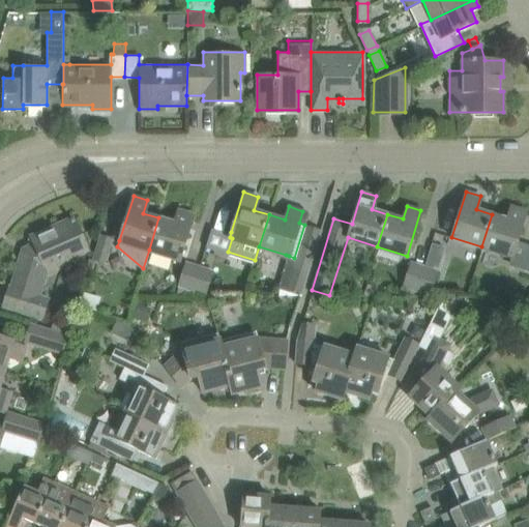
[(506,218),(492,214),(481,246),(511,255),(525,210),(510,206),(506,218)]
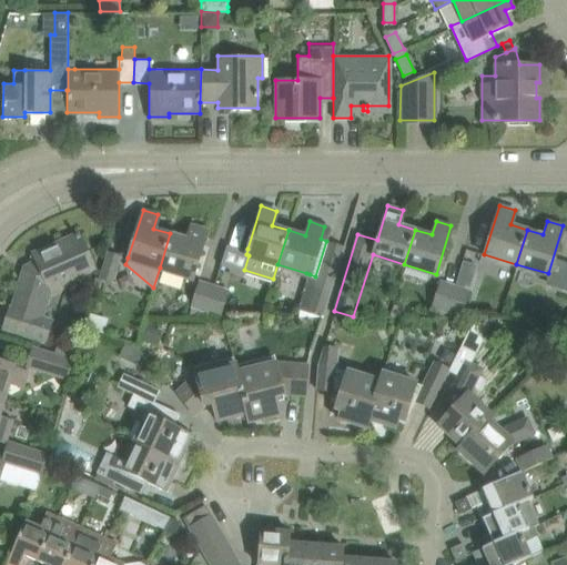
[(186,239),(170,233),(160,268),(191,278),(206,230),(191,224),(186,239)]
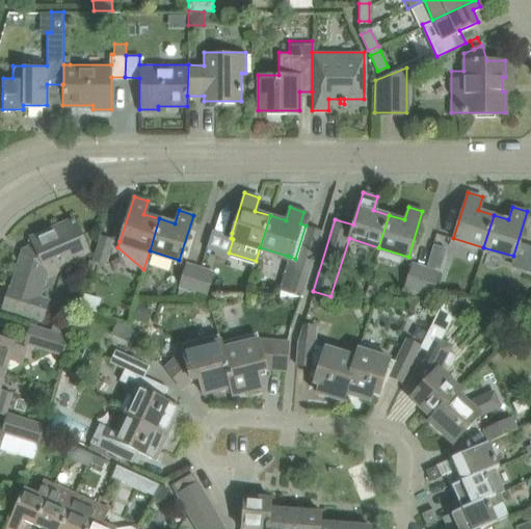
[(86,248),(74,218),(31,236),(35,245),(24,249),(12,288),(9,287),(3,306),(43,317),(48,299),(32,294),(42,265),(44,264),(47,271),(71,261),(69,257),(86,248)]
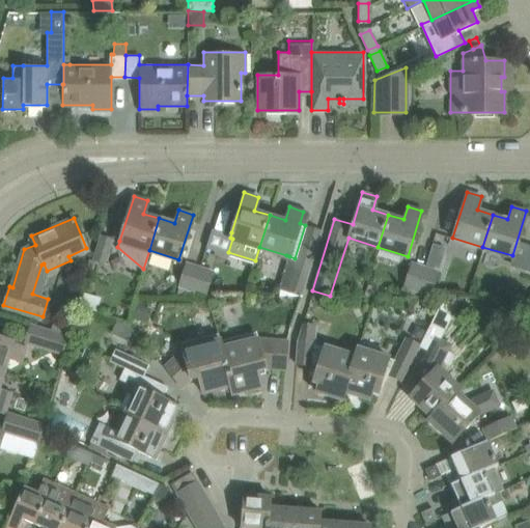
[(286,255),(277,287),(300,295),(301,295),(319,230),(305,225),(295,258),(289,256),(286,255)]
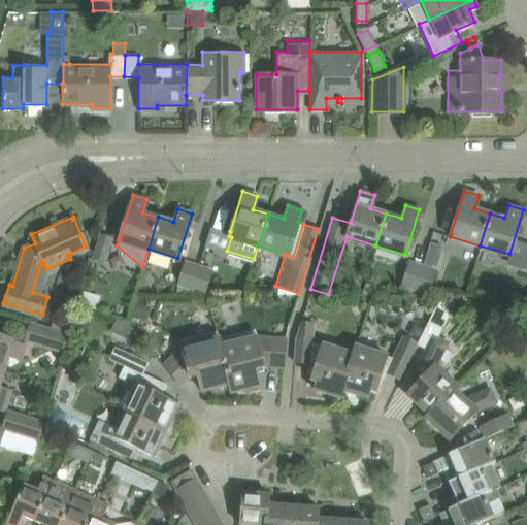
[(111,237),(99,233),(91,257),(104,261),(111,237)]
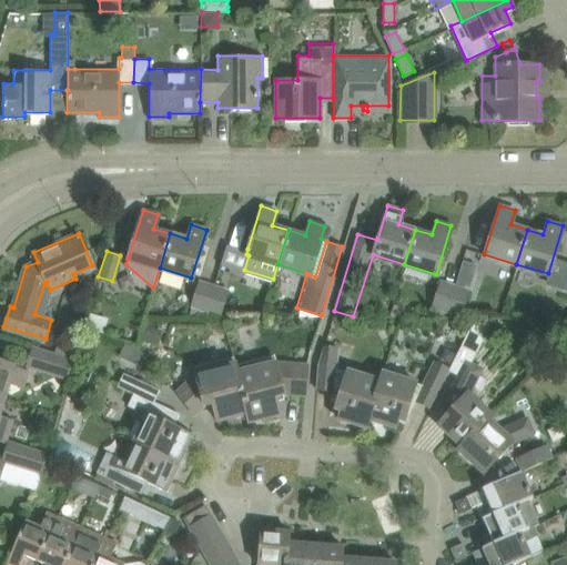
[(191,306),(204,311),(213,284),(199,280),(191,306)]
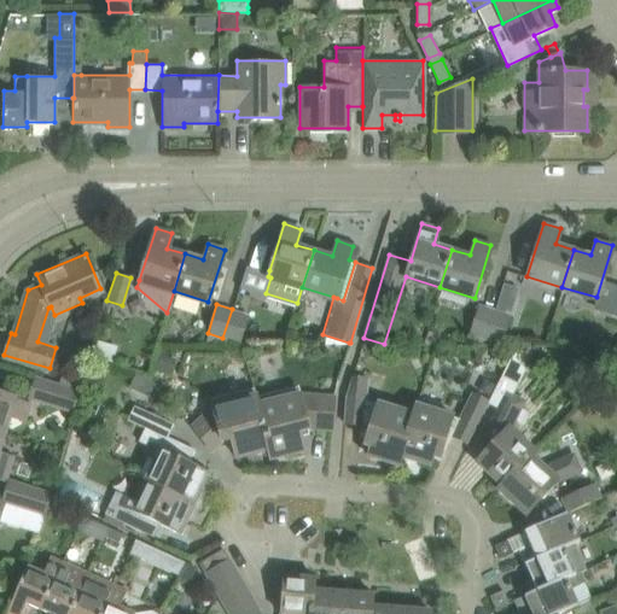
[(470,333),(485,338),(494,309),(478,304),(470,333)]
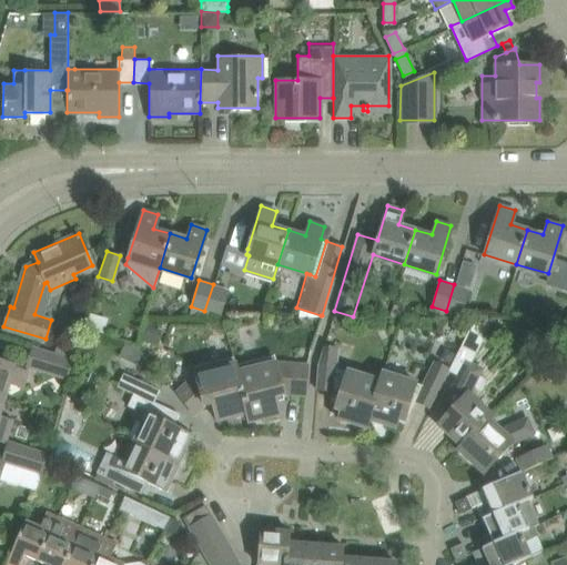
[(213,284),(205,311),(219,315),(226,289),(213,284)]
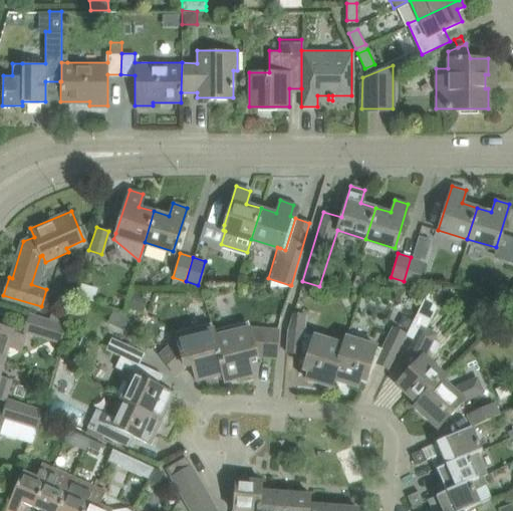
[(411,257),(404,281),(416,285),(423,261),(411,257)]
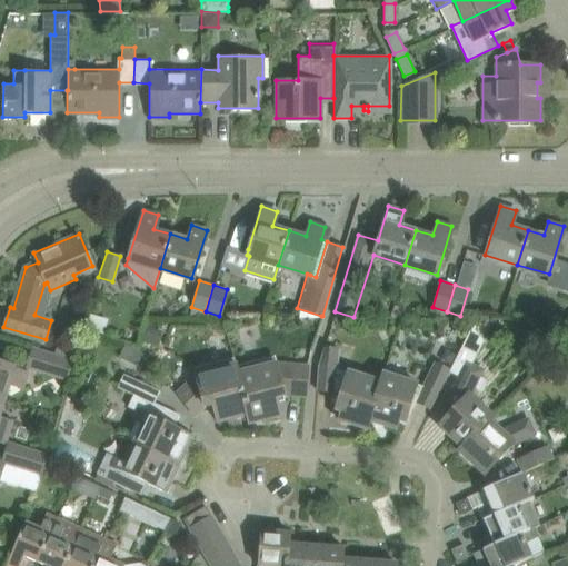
[(143,324),(140,336),(157,340),(160,329),(143,324)]
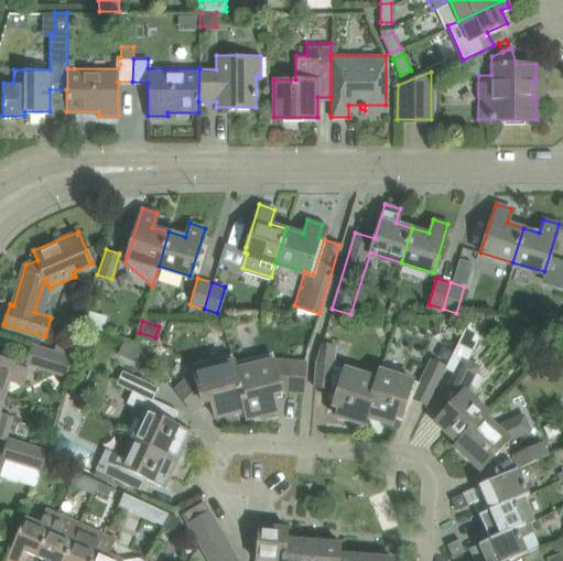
[(435,420),(458,440),(459,441),(483,414),(483,416),(486,411),(463,390),(467,381),(476,386),(482,374),(474,369),(476,366),(467,360),(480,336),(467,321),(445,366),(455,370),(440,402),(446,408),(435,420)]
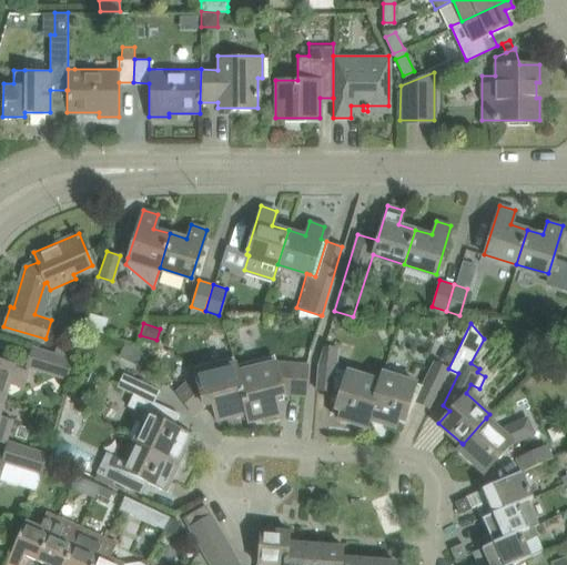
[(123,341),(117,353),(135,362),(141,351),(135,344),(123,341)]
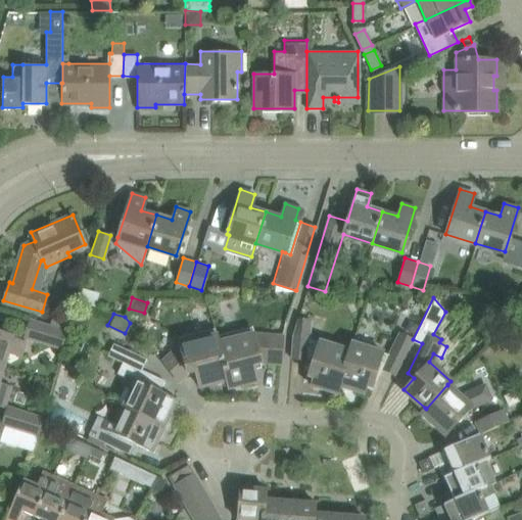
[(292,334),(290,357),(314,358),(309,375),(314,376),(311,384),(336,392),(339,384),(338,384),(349,349),(307,336),(310,319),(297,318),(292,334)]
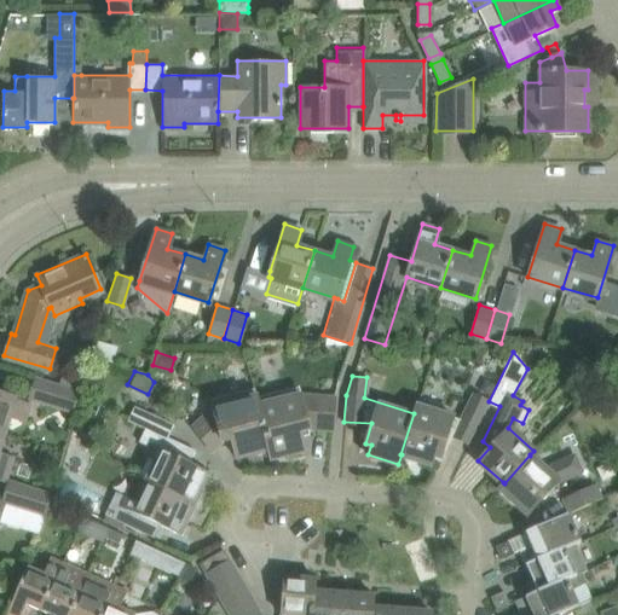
[(79,392),(35,378),(29,398),(73,411),(79,392)]
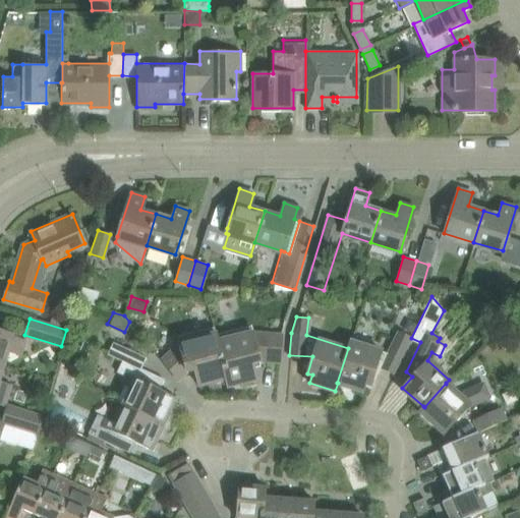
[(407,319),(402,328),(410,332),(415,323),(407,319)]
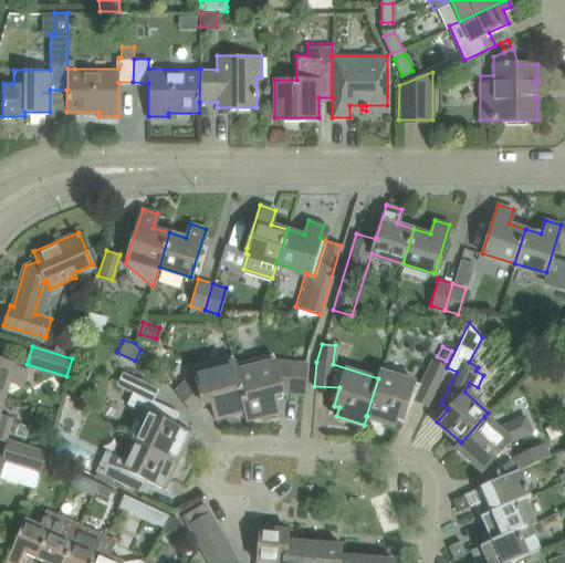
[(21,384),(25,368),(12,365),(12,364),(0,360),(0,395),(2,396),(8,379),(21,384)]
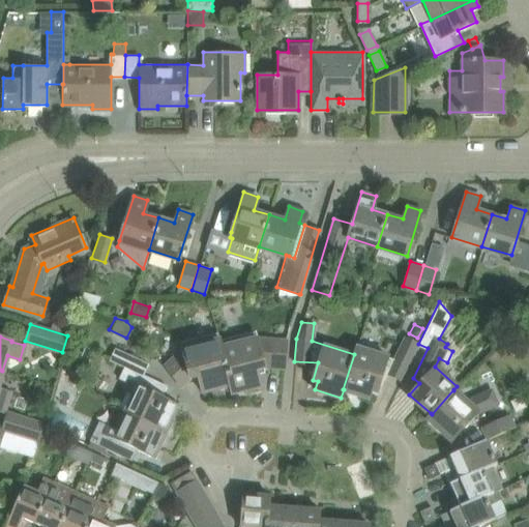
[(257,337),(221,345),(230,384),(232,392),(260,385),(256,369),(264,367),(264,366),(284,367),(286,339),(257,337)]
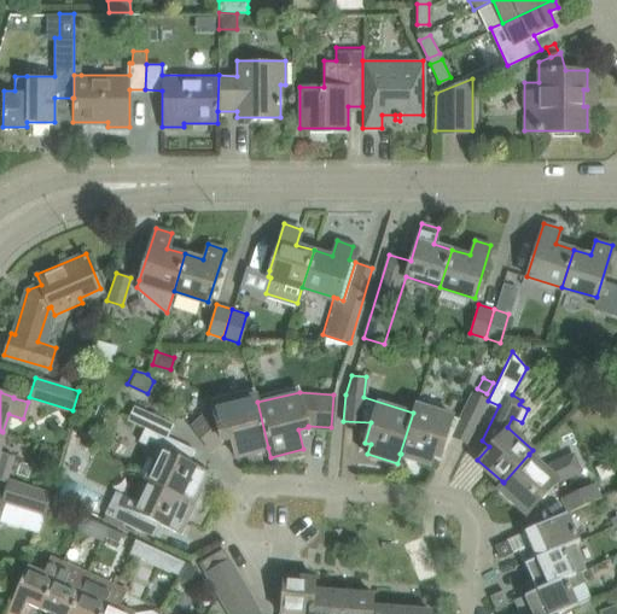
[(432,454),(440,456),(447,432),(453,434),(466,442),(488,401),(472,392),(460,417),(415,403),(413,413),(400,454),(401,454),(430,463),(432,454)]
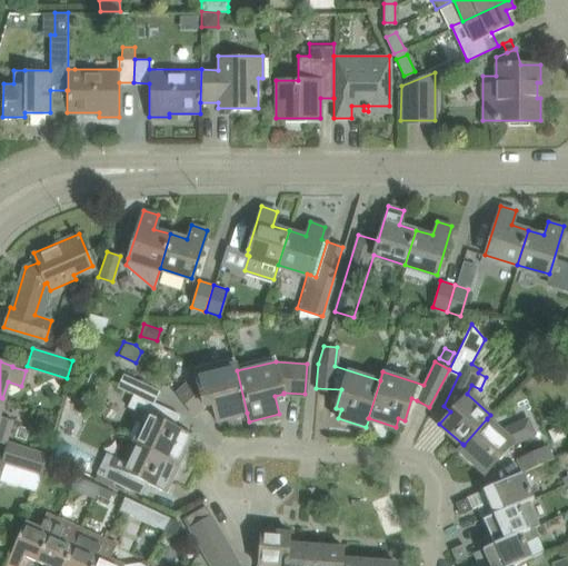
[(237,370),(236,363),(196,373),(196,374),(176,391),(193,413),(203,405),(212,403),(217,420),(247,413),(237,370)]
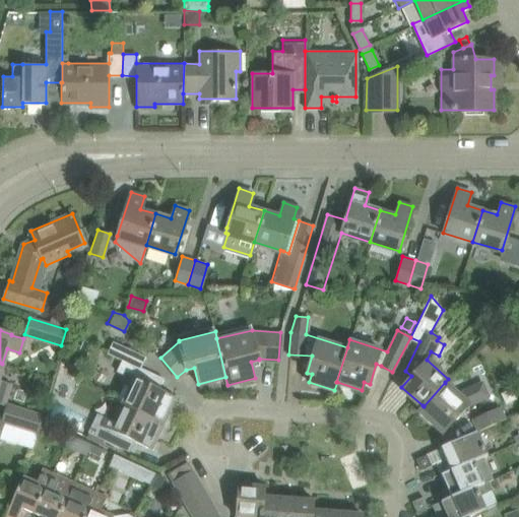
[(129,385),(122,402),(165,423),(177,397),(158,388),(164,377),(140,367),(145,356),(113,340),(107,352),(122,359),(116,370),(123,373),(119,381),(129,385)]
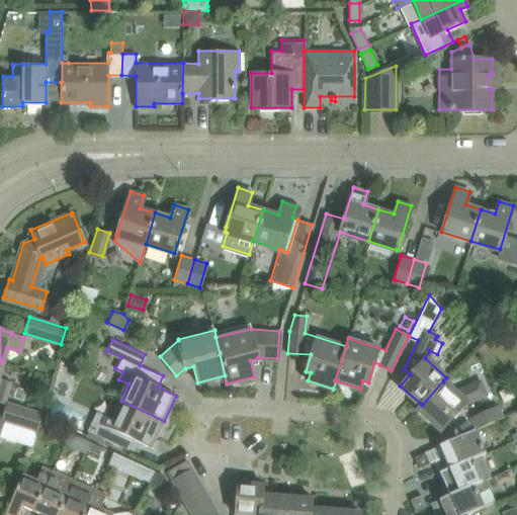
[(0,369),(2,362),(0,361),(0,399),(4,401),(10,381),(0,378),(0,369)]
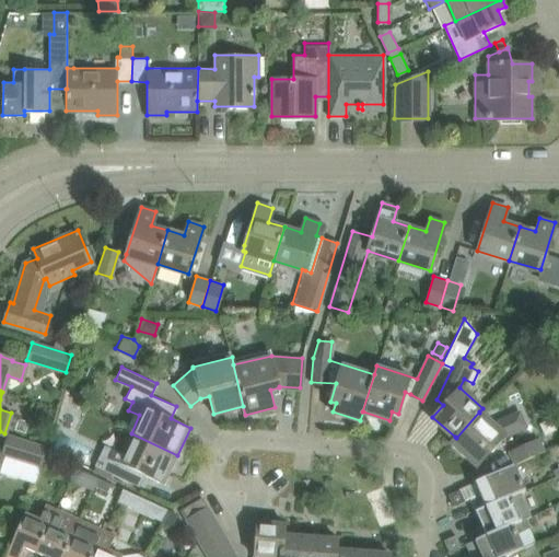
[(492,424),(479,413),(479,412),(456,438),(455,437),(452,441),(477,464),(503,433),(524,425),(519,413),(492,424)]
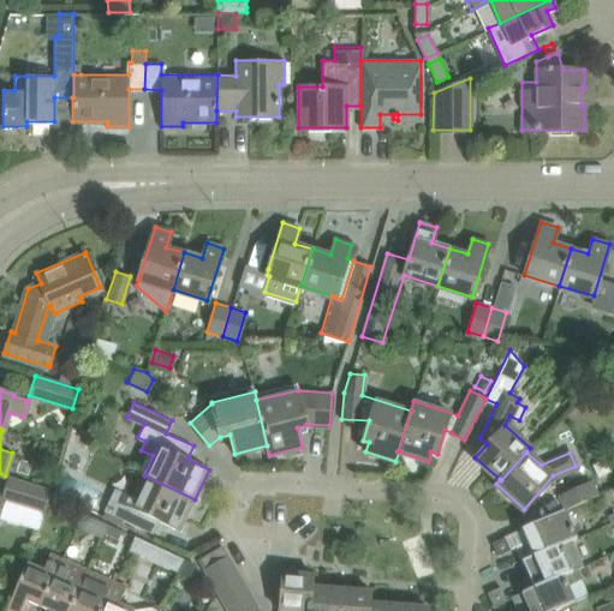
[(180,529),(195,499),(144,475),(135,496),(114,487),(103,509),(138,526),(144,513),(180,529)]
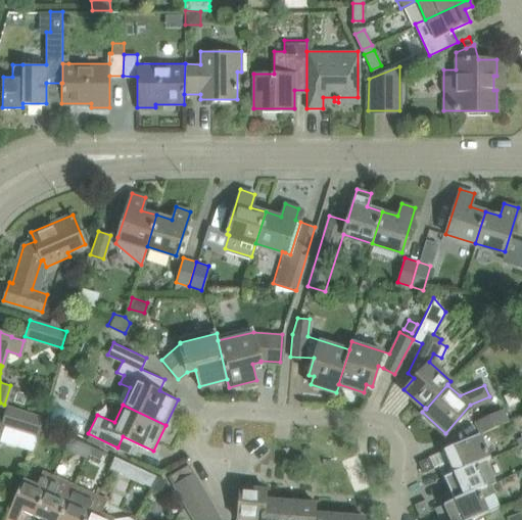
[(3,421),(3,422),(38,433),(43,417),(7,406),(3,421)]
